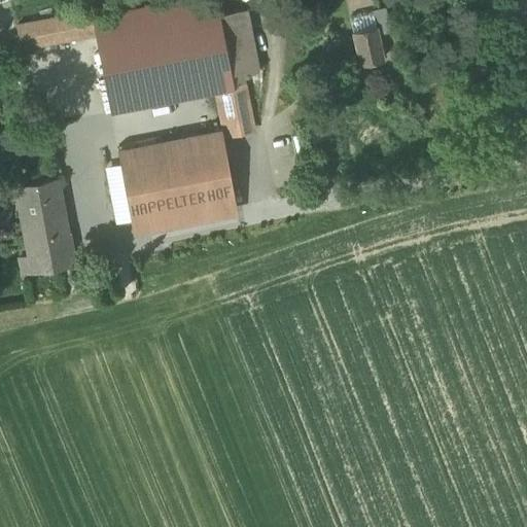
[(146,14),(97,24),(98,39),(113,117),(218,98),(218,95),(235,92),(233,79),(221,20),(218,1),(146,14)]
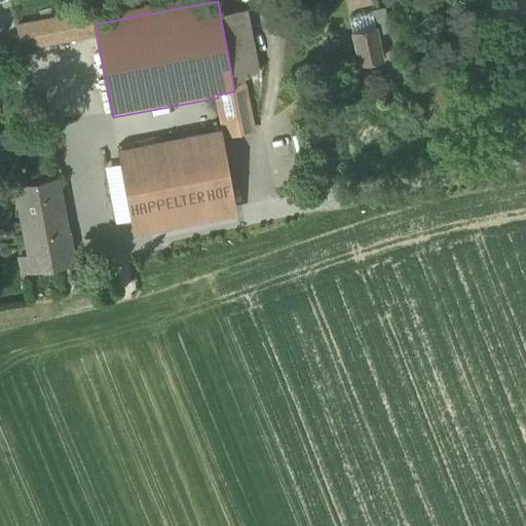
[(348,16),(352,32),(375,27),(371,11),(348,16)]
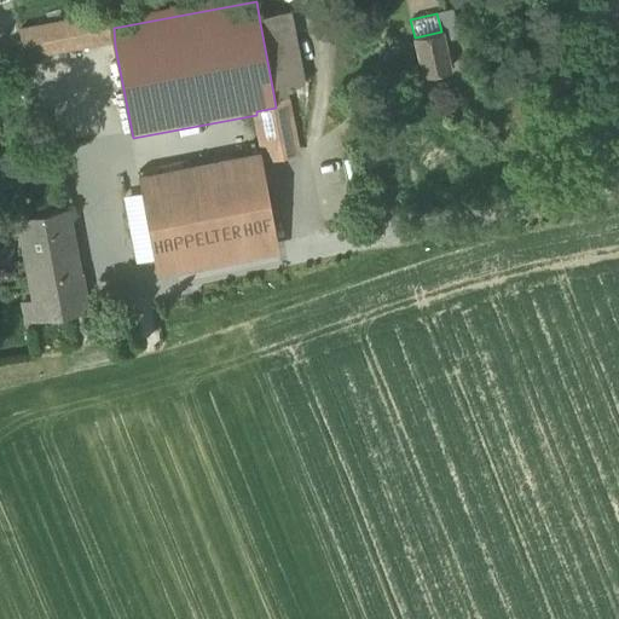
[(293,17),(260,23),(273,93),(306,87),(293,17)]
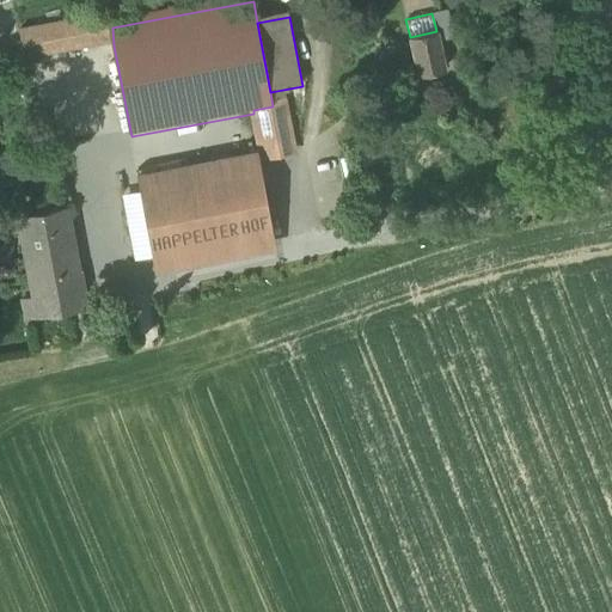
[(26,61),(114,46),(112,28),(111,18),(22,35),(26,61)]
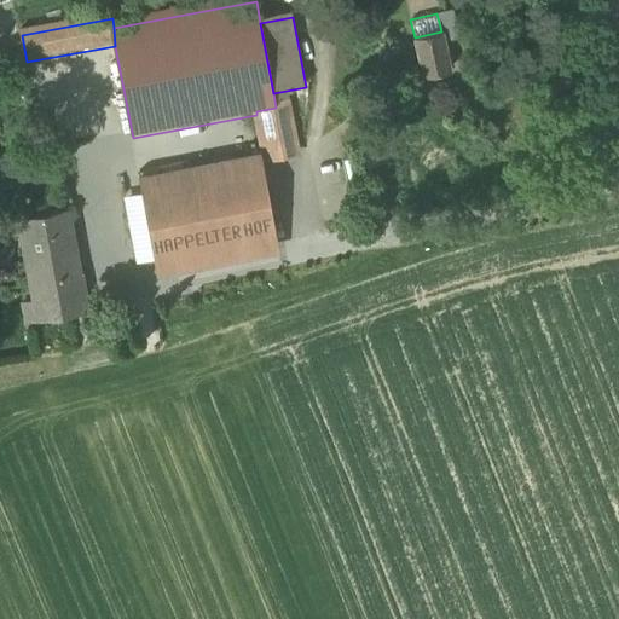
[(450,69),(441,32),(415,38),(423,74),(450,69)]
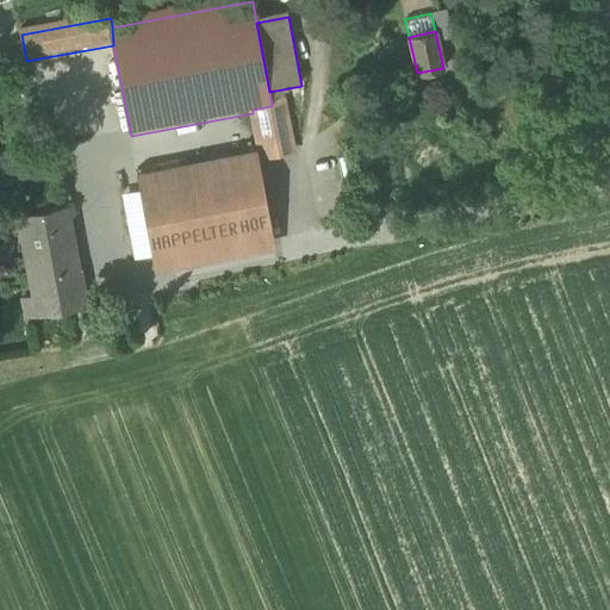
[(253,113),(262,163),(296,156),(285,103),(272,106),(253,110),(253,113)]
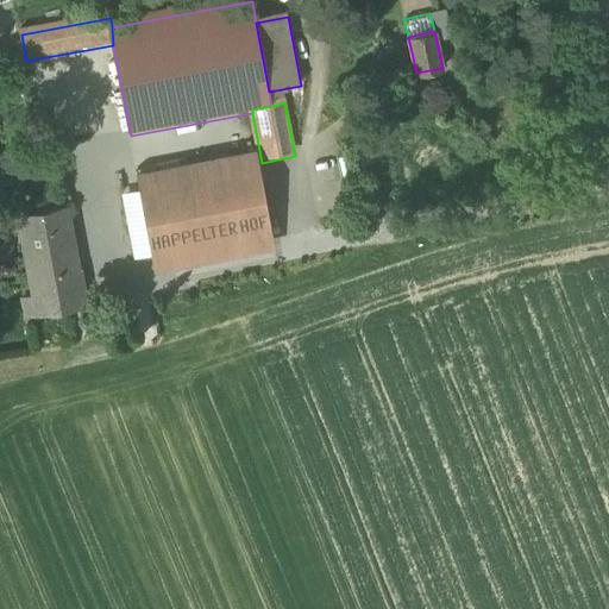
[(139,179),(156,268),(274,245),(257,157),(139,179)]
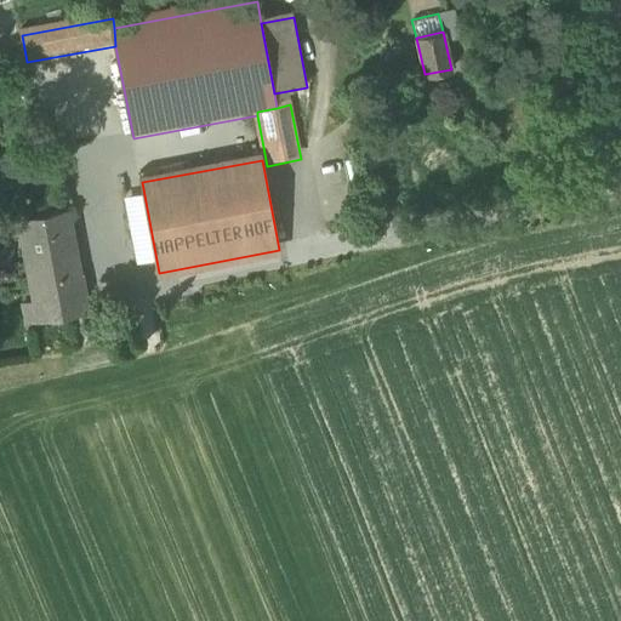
[(21,223),(40,326),(87,318),(68,215),(21,223)]
